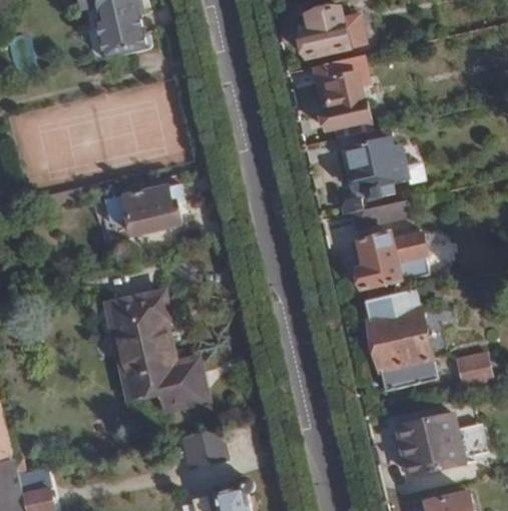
[(94,22),(97,38),(140,28),(136,12),(141,11),(138,0),(94,0),(99,20),(94,22)]
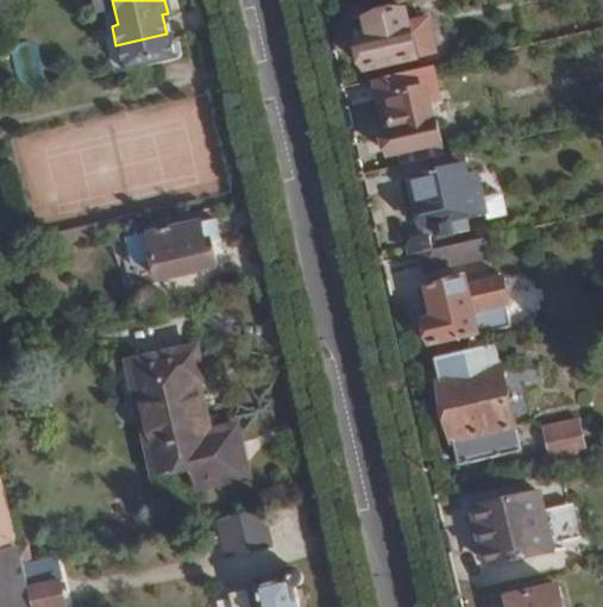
[(415,54),(404,5),(360,14),(364,37),(359,38),(364,63),(415,54)]
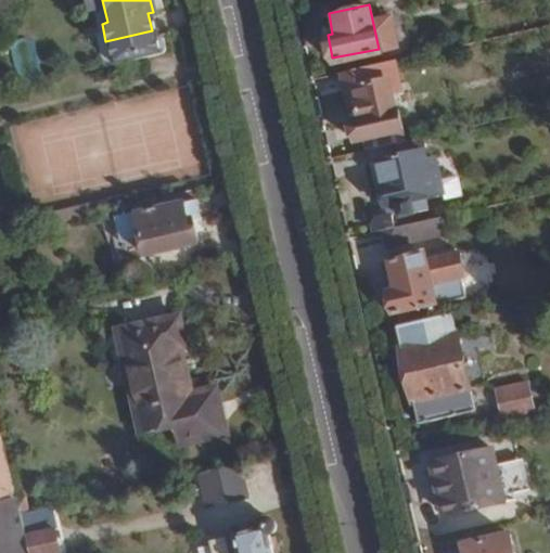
[(105,41),(110,62),(162,51),(158,35),(153,36),(152,30),(105,41)]
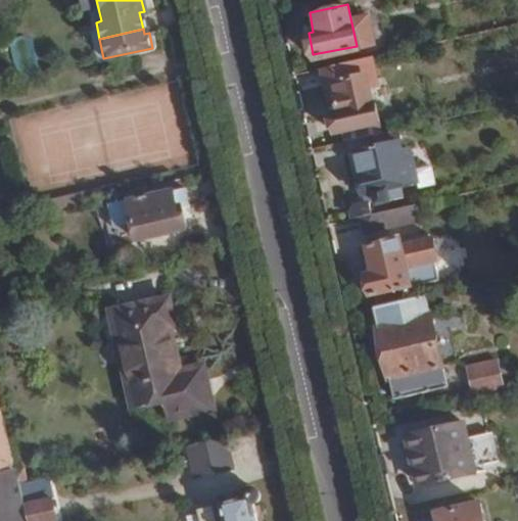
[(11,70),(30,67),(25,34),(5,37),(11,70)]
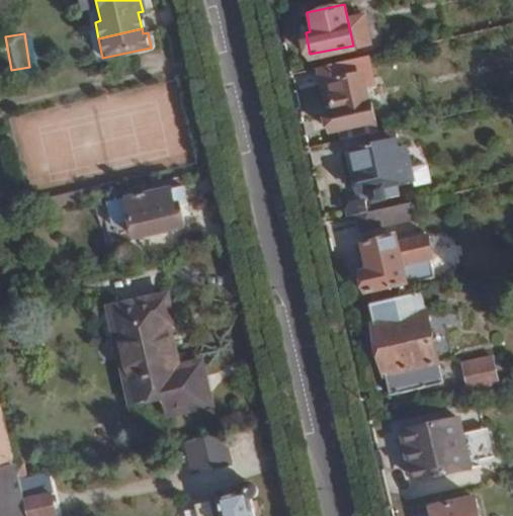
[(368,55),(318,66),(322,83),(330,82),(334,100),(336,109),(328,110),(332,131),(338,130),(376,120),(372,100),(368,100),(366,88),(374,86),(368,55)]
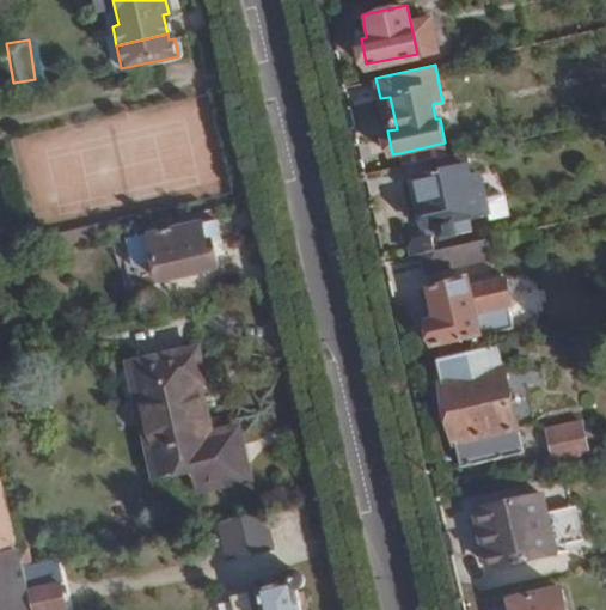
[(390,97),(380,98),(384,121),(395,119),(390,97)]
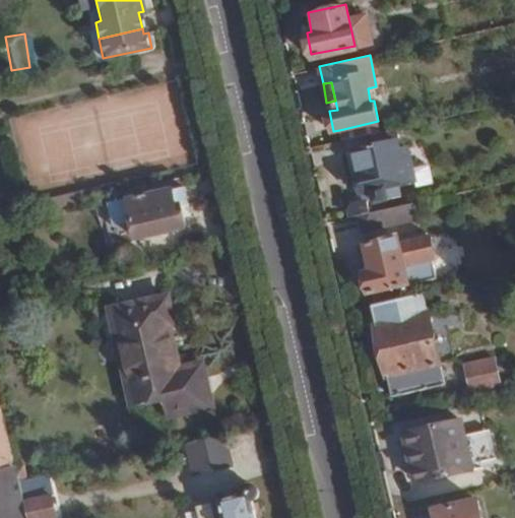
[(339,130),(341,137),(371,131),(380,129),(378,121),(339,130)]
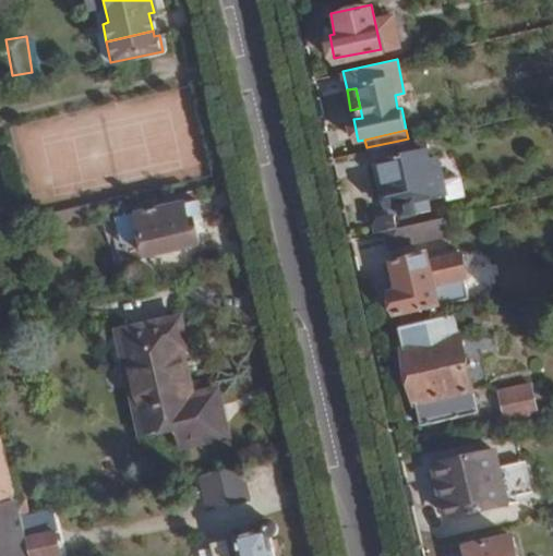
[(382,190),(386,209),(399,206),(400,214),(430,209),(428,197),(445,193),(437,156),(429,157),(423,134),(408,139),(398,141),(401,158),(379,162),(383,186),(382,190)]
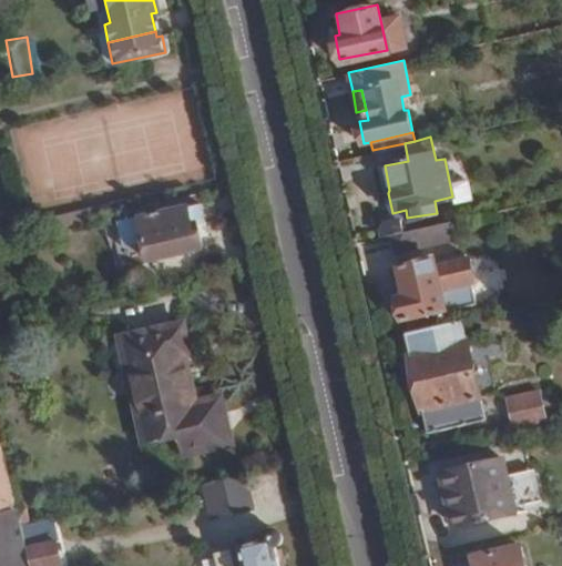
[(202,223),(194,193),(163,201),(164,210),(138,216),(147,261),(198,249),(195,226),(202,223)]
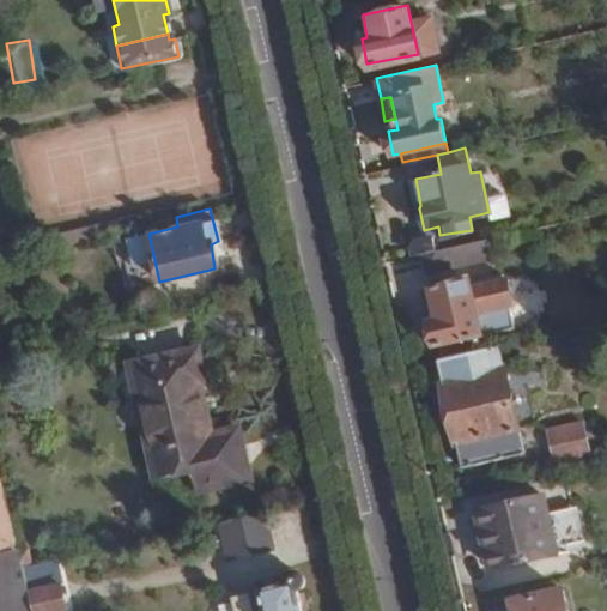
[(424,230),(425,239),(432,237),(439,235),(438,227),(424,230)]
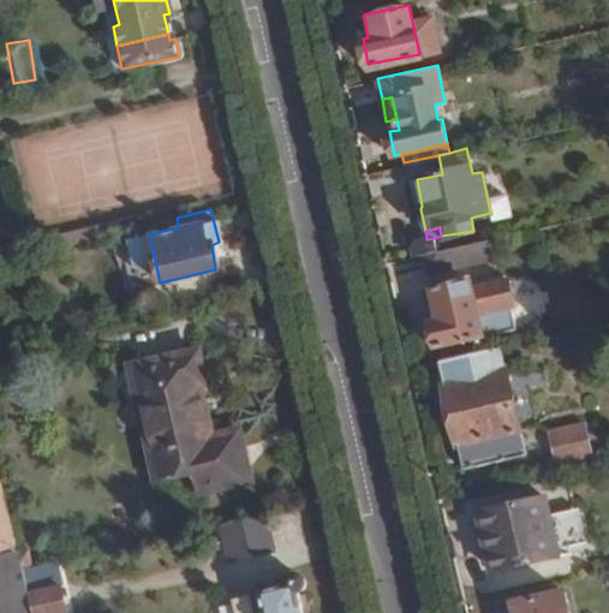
[(411,247),(411,255),(421,253),(435,250),(434,238),(427,239),(418,240),(411,247)]
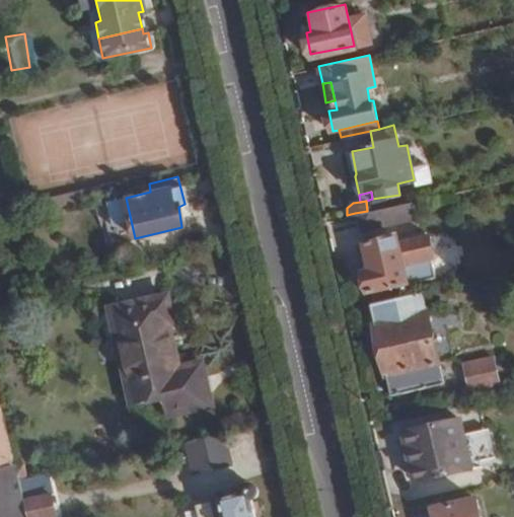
[(367,211),(355,213),(359,230),(396,221),(392,205),(367,211)]
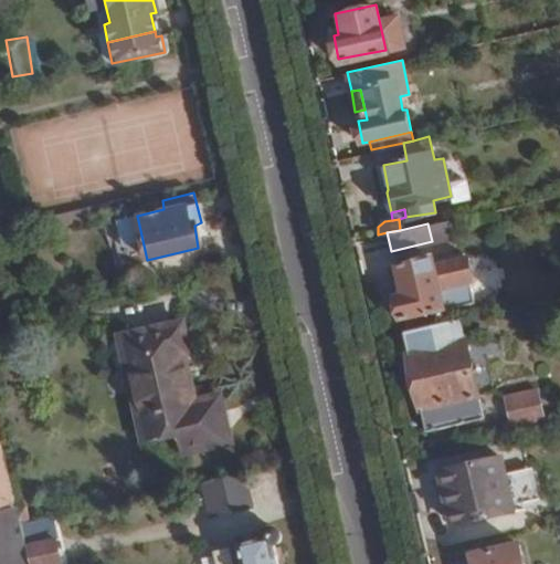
[(402,316),(405,330),(441,322),(437,307),(469,301),(465,280),(468,279),(462,257),(458,258),(458,253),(430,260),(429,258),(395,265),(401,294),(392,295),(398,317),(402,316)]
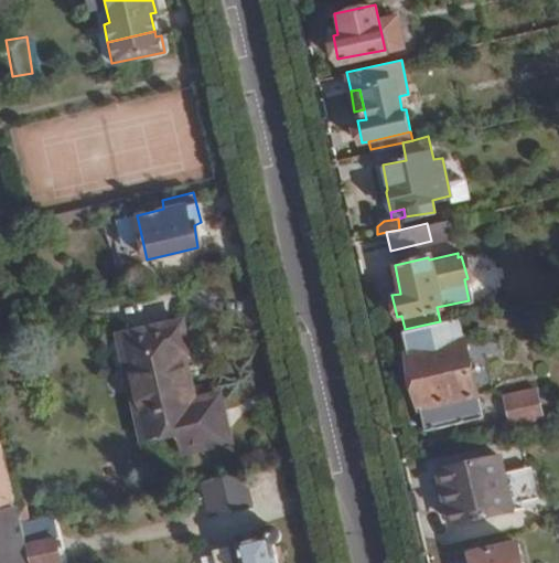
[(405,329),(400,330),(406,353),(404,354),(416,406),(419,410),(425,429),(477,416),(473,392),(487,389),(476,337),(462,340),(457,317),(440,321),(405,329)]
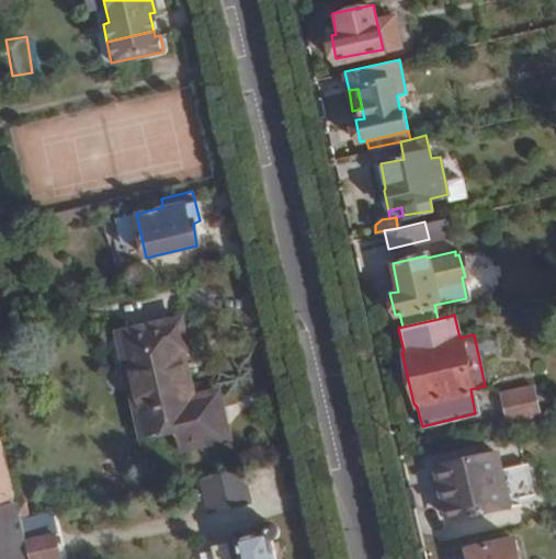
[(186,344),(179,318),(116,332),(140,436),(172,430),(178,447),(226,436),(216,391),(191,396),(180,346),(186,344)]
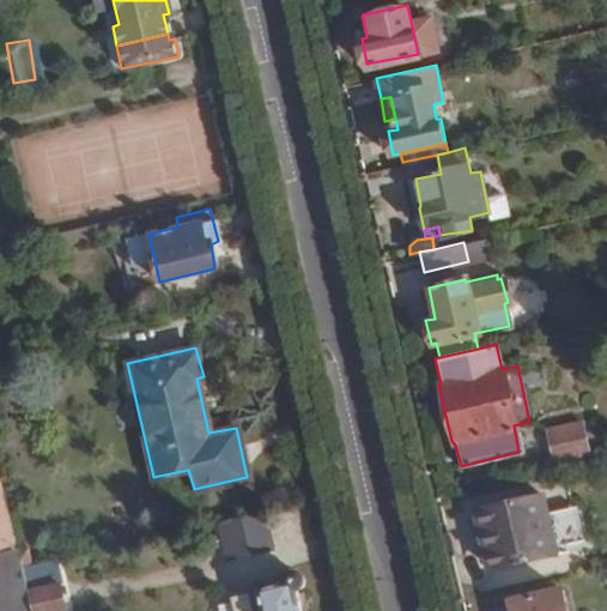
[(548,445),(581,435),(578,421),(545,428),(548,445)]
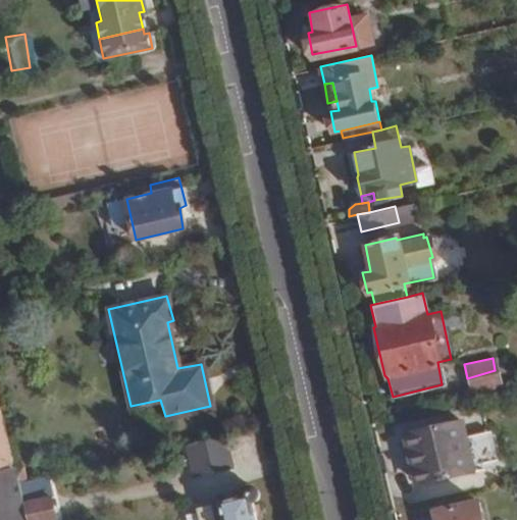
[(498,384),(495,370),(467,378),(469,392),(498,384)]
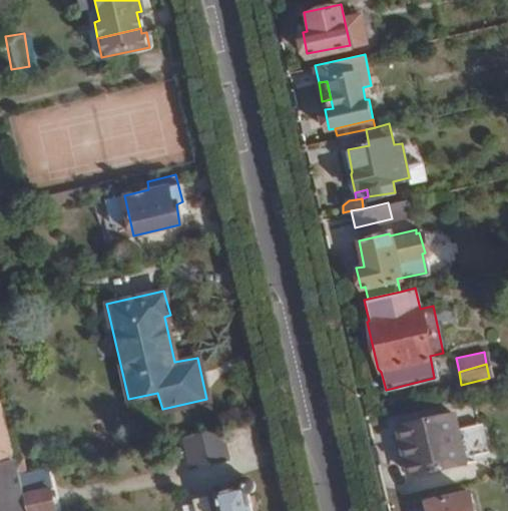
[(464,462),(453,414),(401,426),(404,441),(400,442),(404,460),(409,460),(412,475),(464,462)]
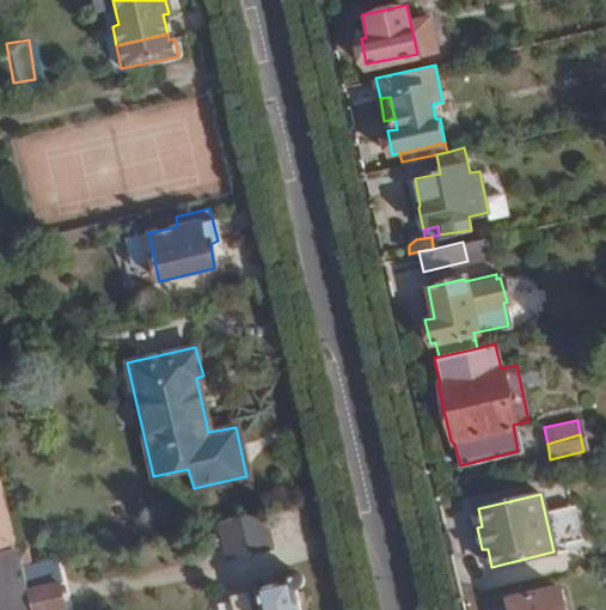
[(268,546),(259,511),(214,522),(222,556),(268,546)]
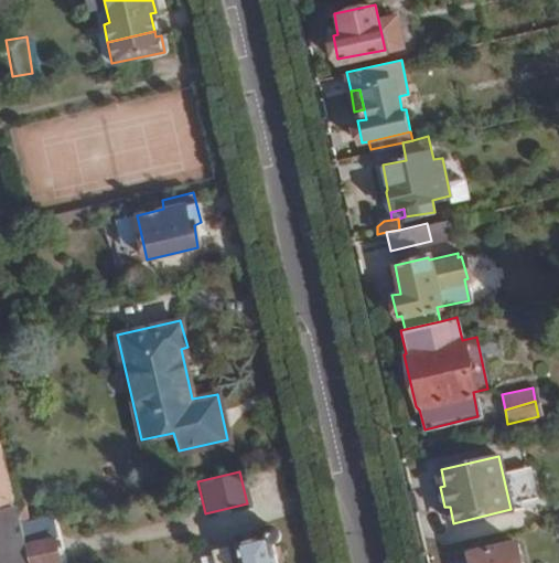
[(0,562),(27,562),(23,543),(14,505),(0,507),(0,562)]
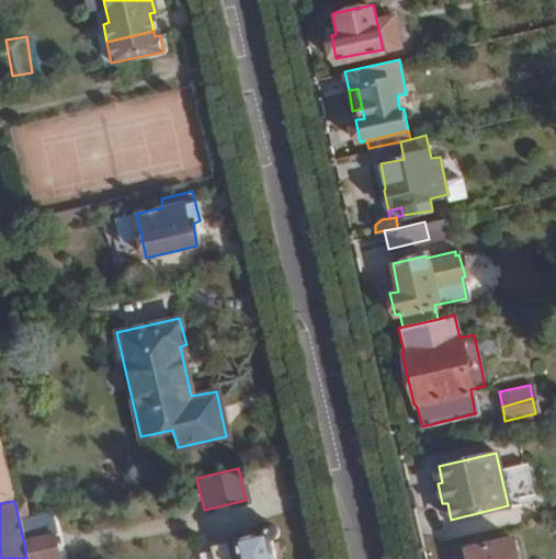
[(258,526),(257,534),(235,538),(235,542),(227,544),(230,558),(273,558),(270,543),(278,537),(280,529),(274,523),(265,521),(258,526)]
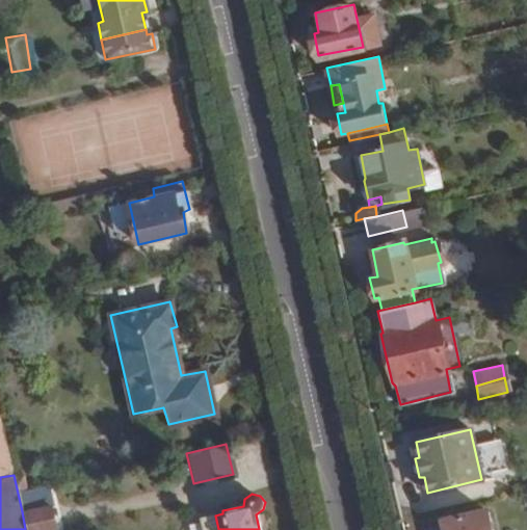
[(22,511),(25,529),(43,529),(38,508),(22,511)]
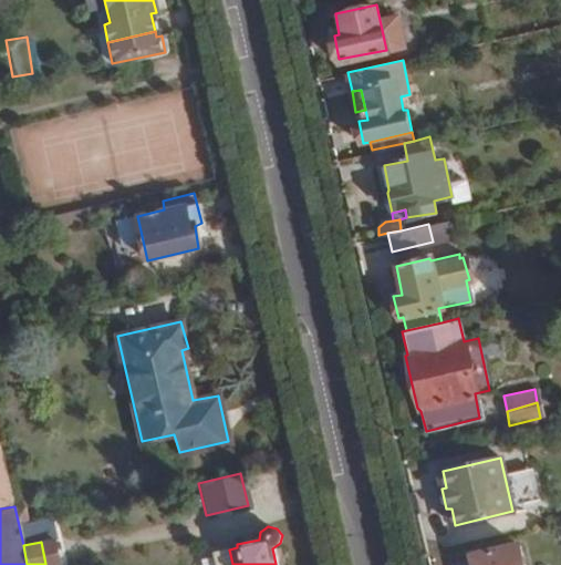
[(521,564),(517,544),(471,554),(474,564),(521,564)]
